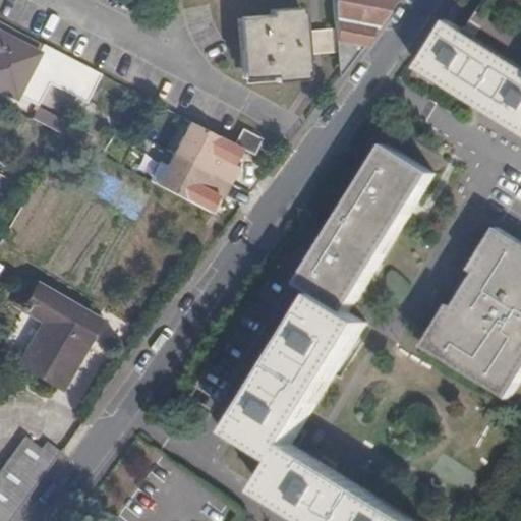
[(372,31),(395,0),(333,0),(335,30),(336,43),(359,47),(365,27),(372,31)]
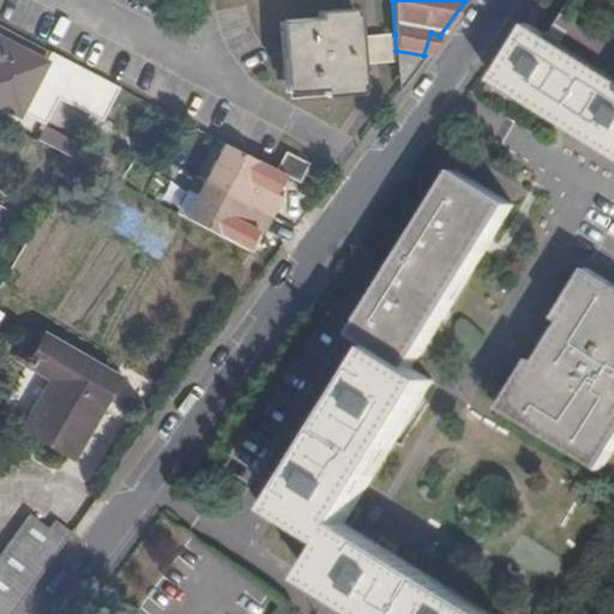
[(497,82),(613,151),(613,0),(575,0),(552,36),(533,24),(497,82)]
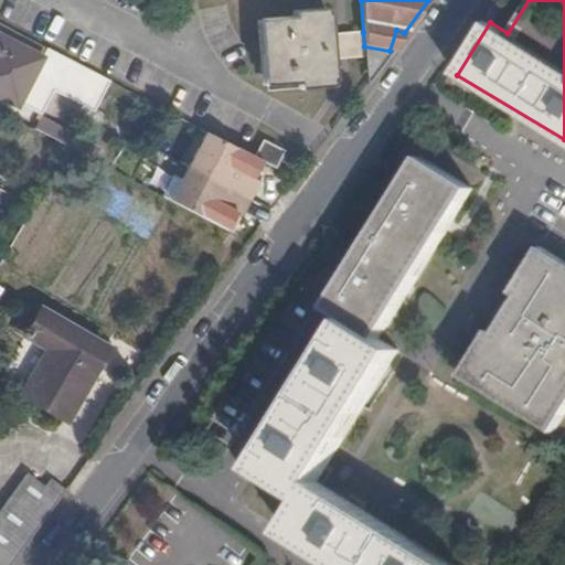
[(333,81),(331,62),(329,34),(328,14),(255,21),(262,86),(333,81)]
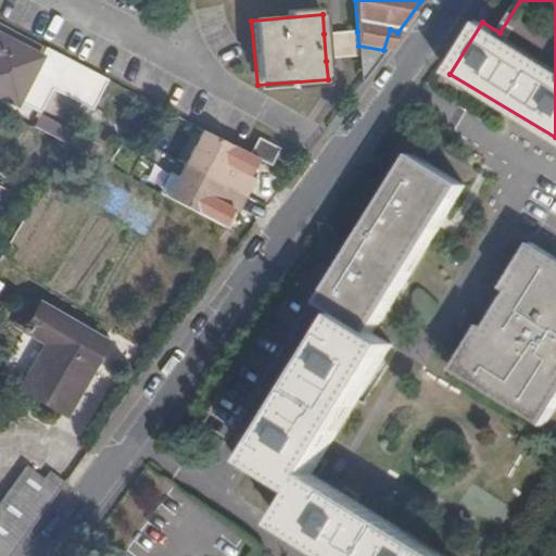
[(0,24),(0,36),(40,57),(61,67),(65,58),(0,24)]
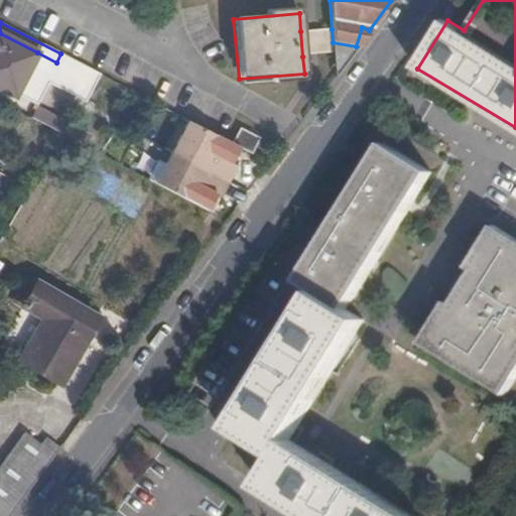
[(333,42),(332,29),(300,31),(302,56),(334,54),(333,42)]
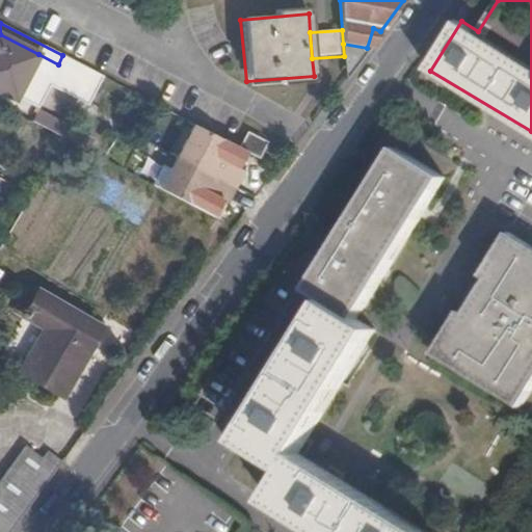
[(38,54),(0,34),(0,91),(16,100),(38,54)]
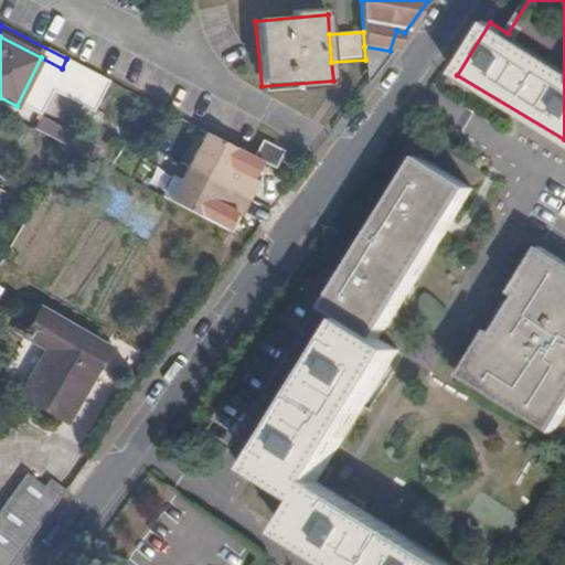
[(62,68),(41,57),(17,106),(39,117),(63,68),(62,68)]
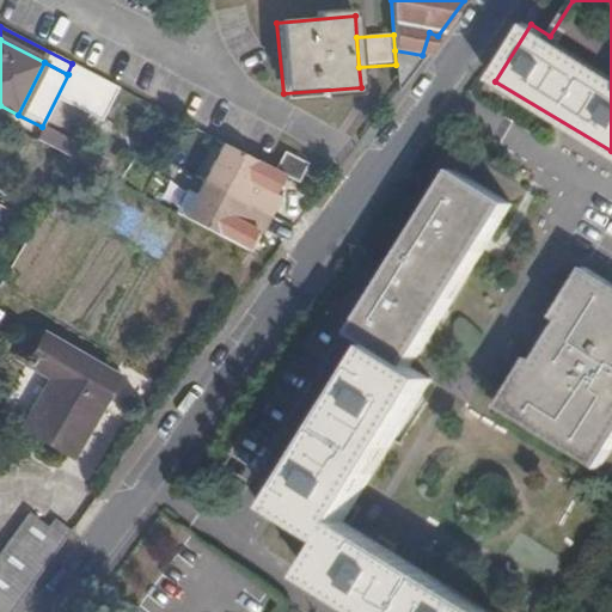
[(222,142),(183,216),(215,233),(225,214),(231,218),(261,233),(280,196),(244,177),(254,158),(222,142)]
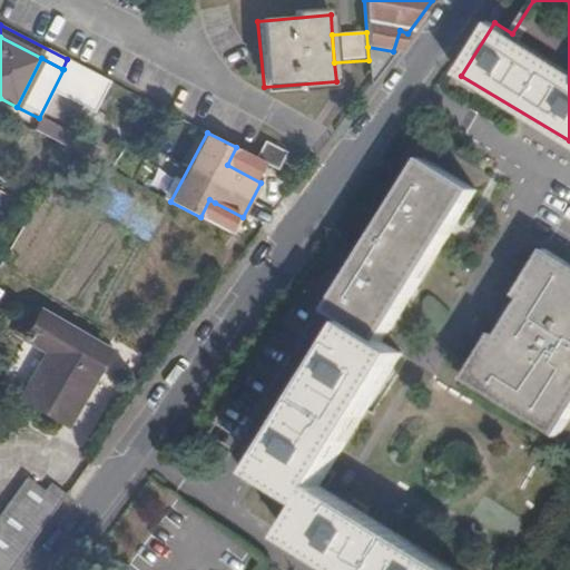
[(259,159),(277,169),(286,153),(267,144),(259,159)]
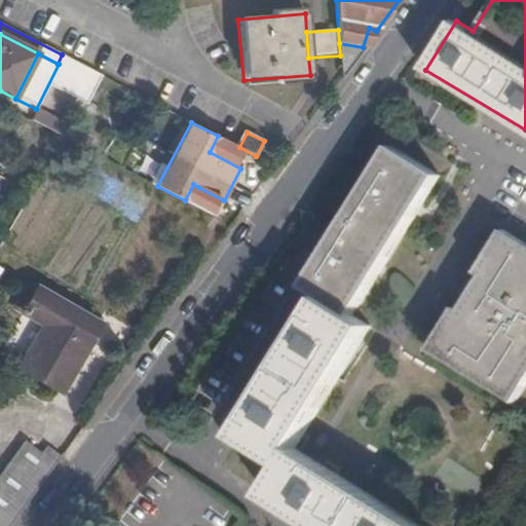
[(237,436),(282,463),(320,413),(372,327),(353,315),(440,177),(391,148),(305,286),(325,297),(237,436)]
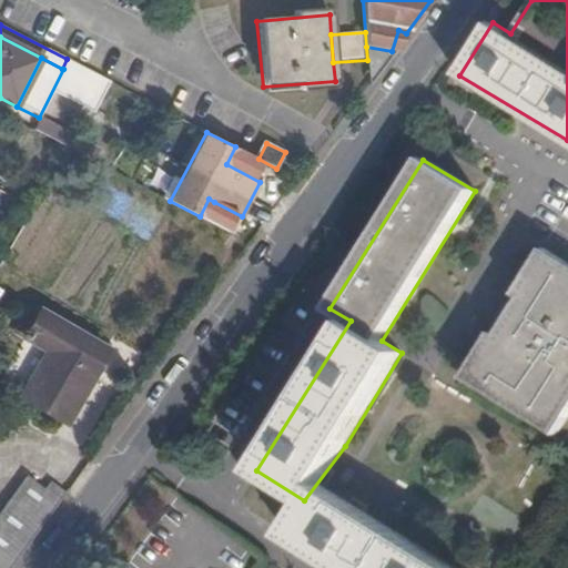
[(200,216),(205,220),(214,202),(209,199),(200,216)]
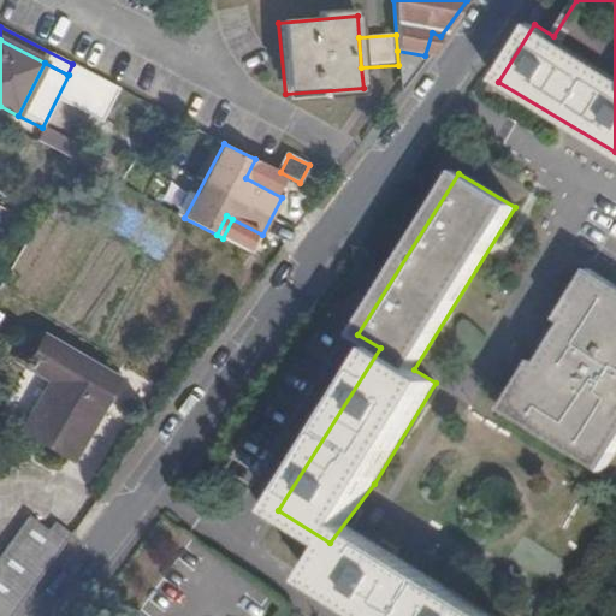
[(615,285),(592,271),(560,319),(566,324),(542,363),(535,360),(504,409),(604,471),(615,452),(615,285)]
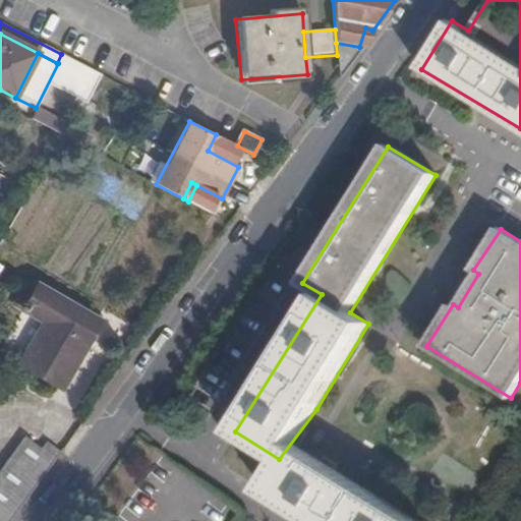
[(38,285),(22,310),(44,322),(20,363),(60,387),(99,321),(38,285)]
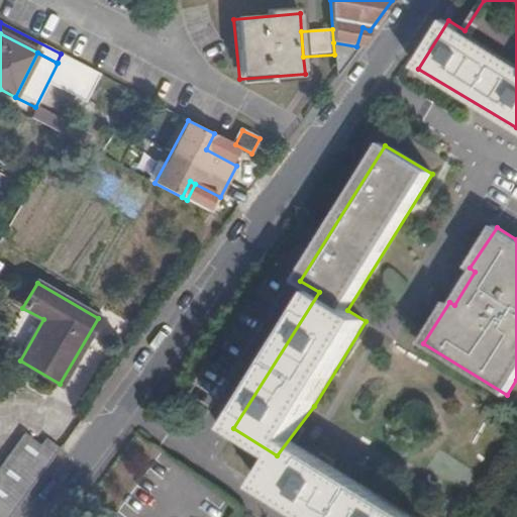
[(314,406),(277,455),(280,458),(263,488),(309,516),(412,516),(292,442),(314,406)]
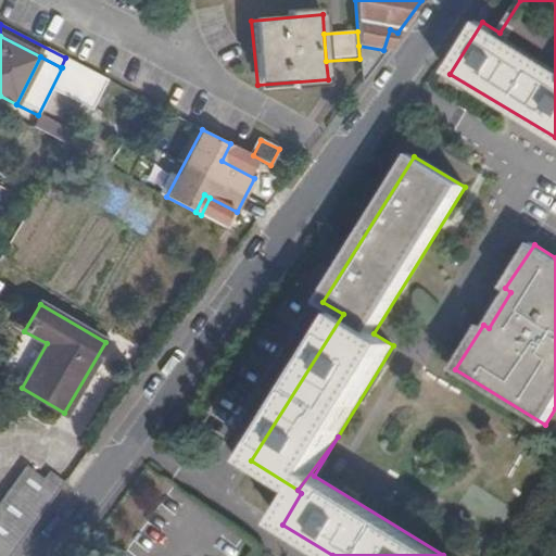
[(0,527),(3,532),(13,554),(33,525),(63,483),(50,474),(46,480),(28,467),(0,504),(0,527)]
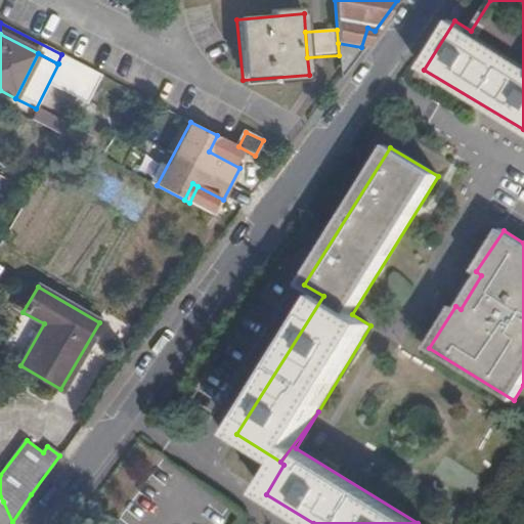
[(0,523),(10,523),(12,522),(3,501),(0,499),(0,523)]
